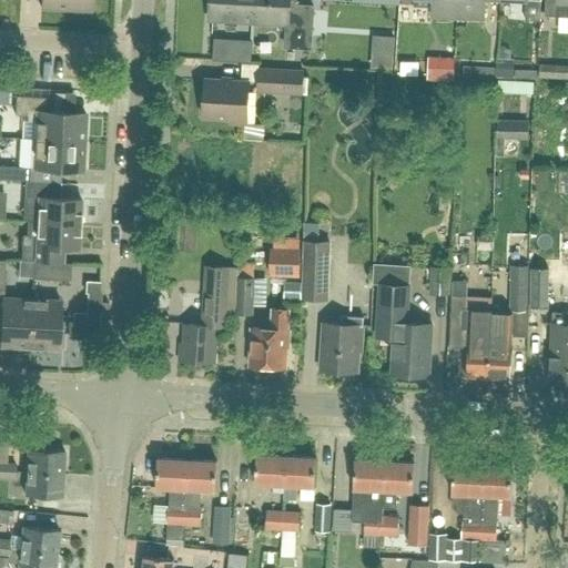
[(91,11),(91,0),(41,0),(41,9),(91,11)]
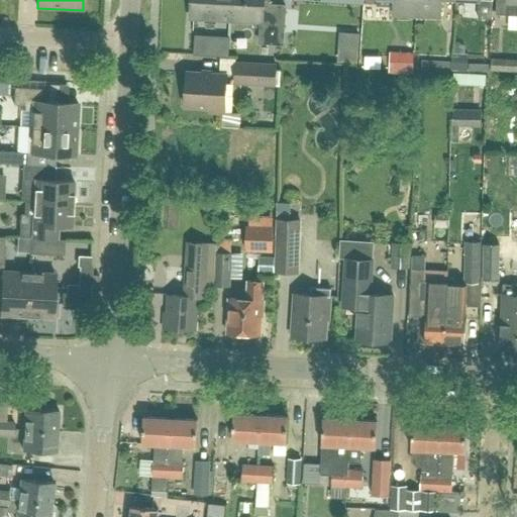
[(229,19),(230,0),(192,0),(191,16),(229,19)]
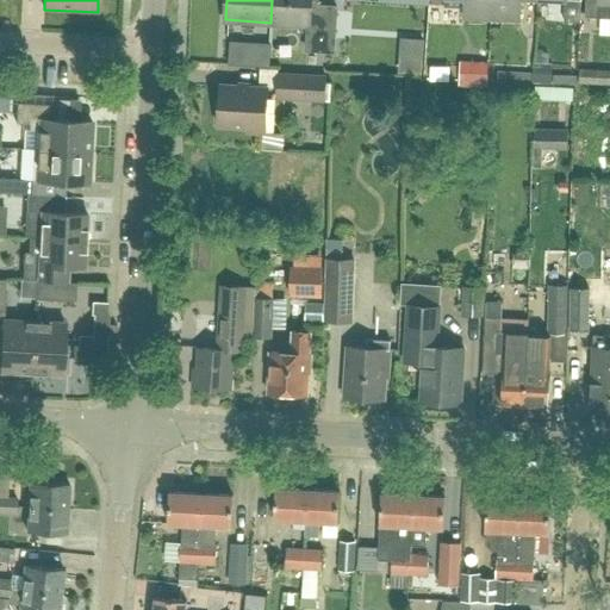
[(312,0),(272,0),(271,23),(272,23),(272,24),(311,26),(312,0)]
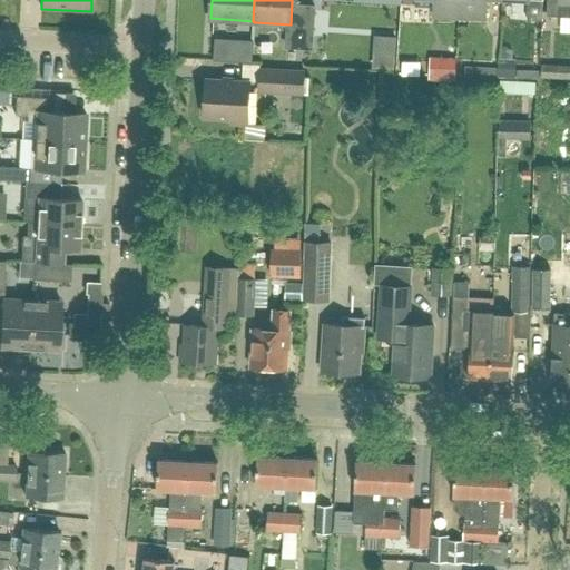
[(459,17),(459,0),(433,0),(433,16),(459,17)]
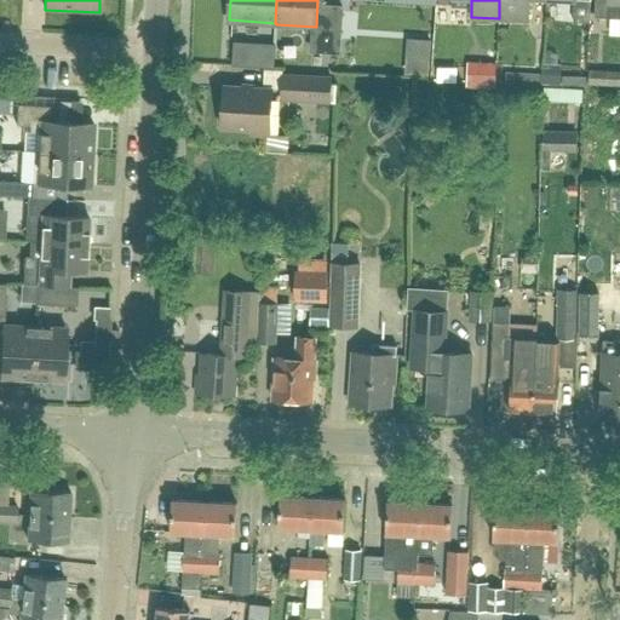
[(499,0),(499,18),(528,21),(529,0),(499,0)]
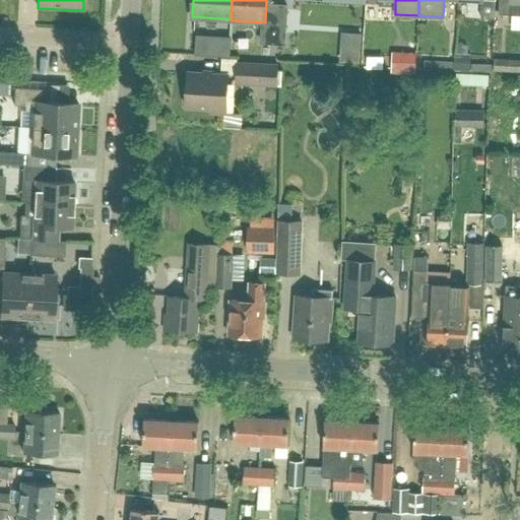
[(519,0),(499,0),(499,13),(519,14),(519,0)]
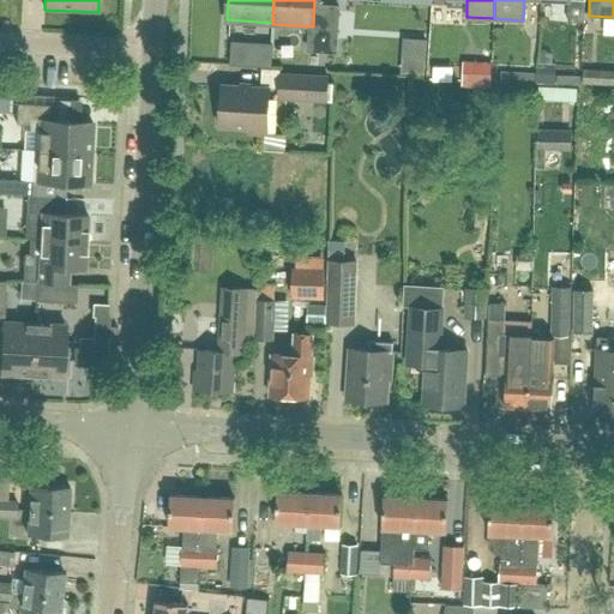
[(471,86),(497,86),(495,61),(471,62),(471,86)]
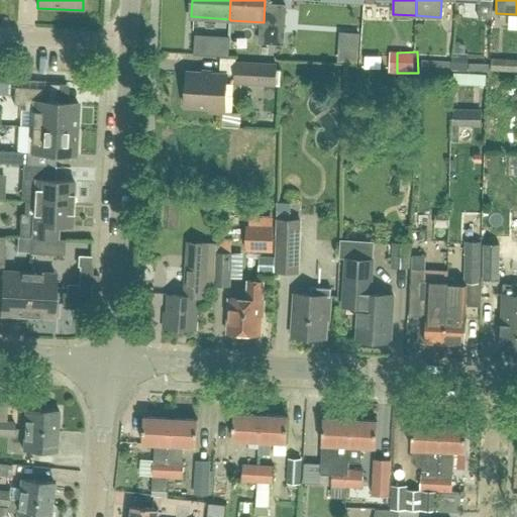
[(516,68),(516,57),(515,57),(515,54),(504,53),(504,57),(491,56),(491,68),(516,68)]
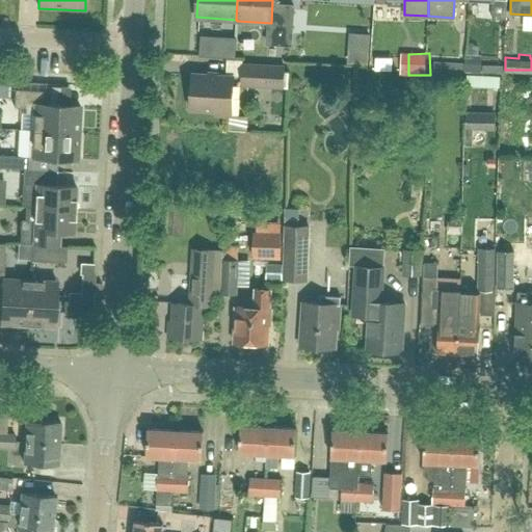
[(283,87),(284,71),(284,65),(243,63),(242,84),(283,87)]
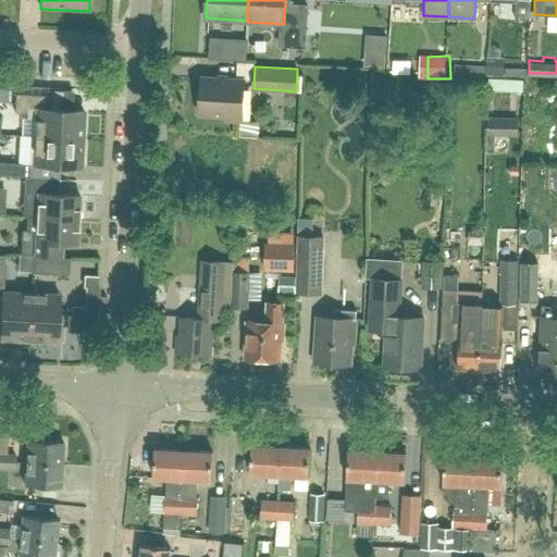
[(494,83),(509,84),(509,67),(494,66),(494,83)]
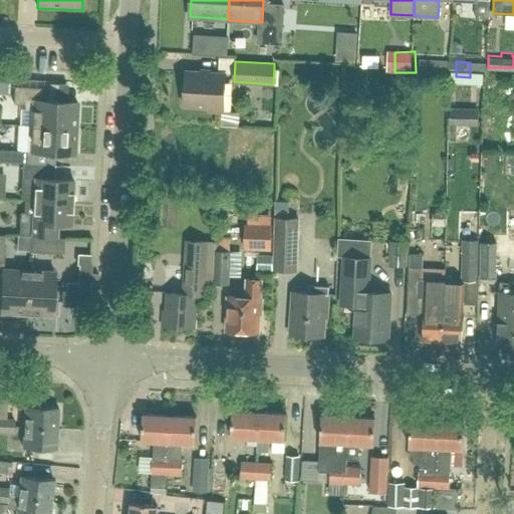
[(485,77),(484,62),(471,62),(472,78),(485,77)]
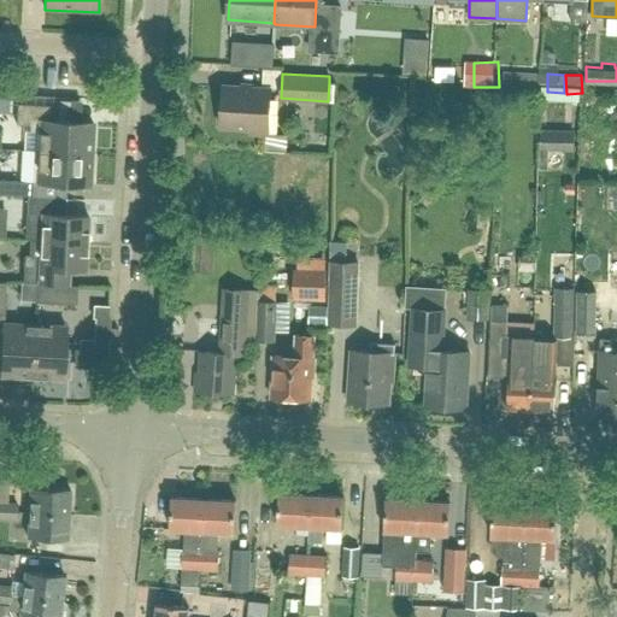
[(269,133),(271,88),(223,84),(221,125),(250,128),(250,131),(269,133)]
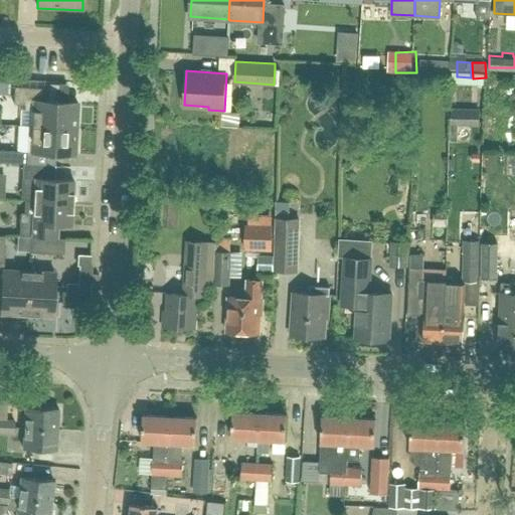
[(31,122),(31,126),(75,128),(76,122),(77,103),(47,101),(48,89),(14,87),(13,100),(33,101),(31,122)]
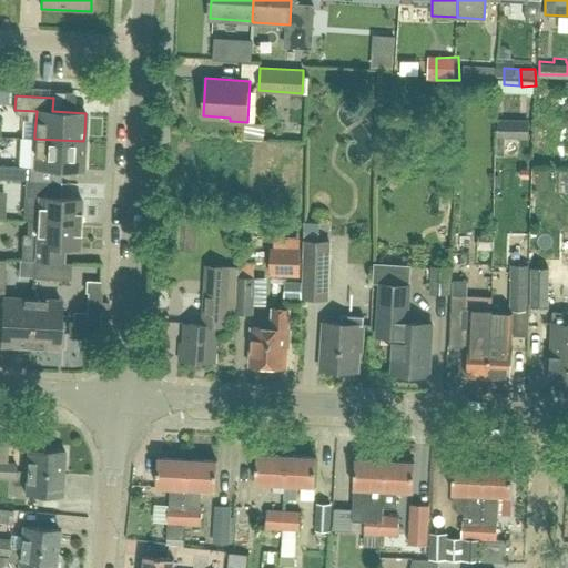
[(82,171),(83,141),(34,139),(33,168),(82,171)]
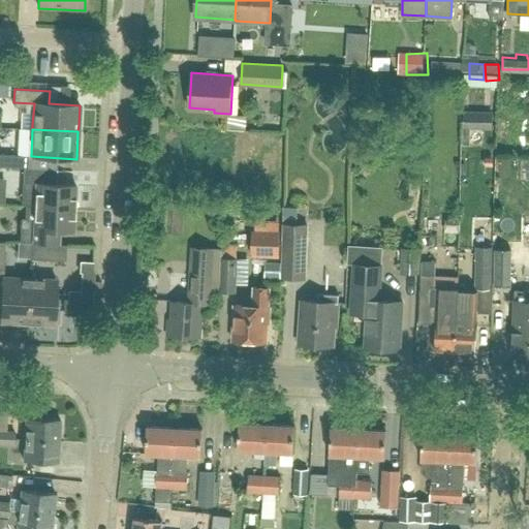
[(0,166),(10,167),(26,168),(27,155),(0,153),(0,166)]
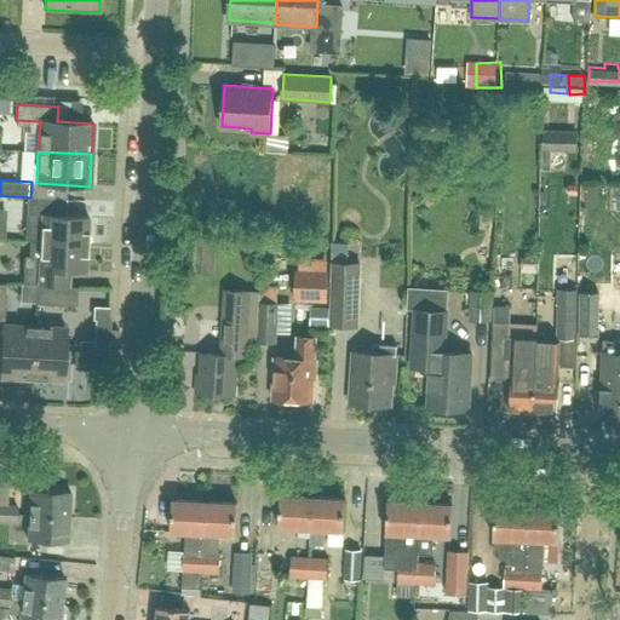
[(56,199),(30,197),(12,196),(11,211),(27,212),(24,239),(29,239),(29,241),(86,244),(87,217),(55,214),(56,199)]
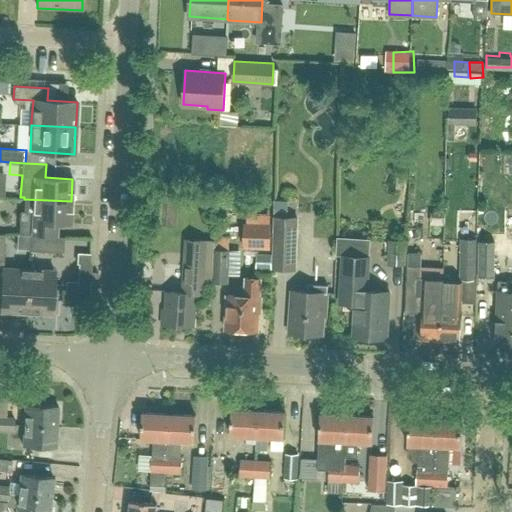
[(70,224),(71,201),(24,199),(23,211),(20,211),(18,234),(32,235),(32,222),(70,224)]
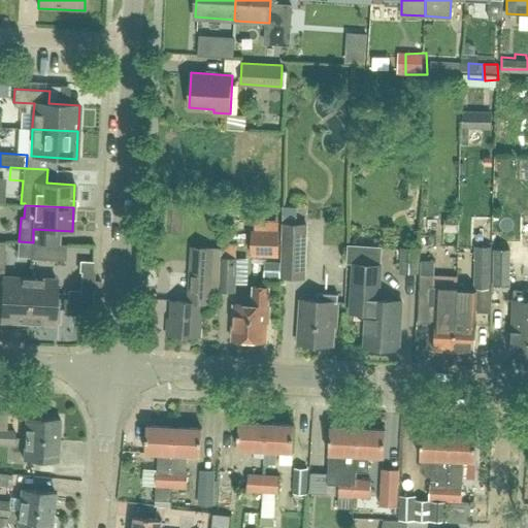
[(282,278),(305,278),(307,207),(285,207),(282,278)]
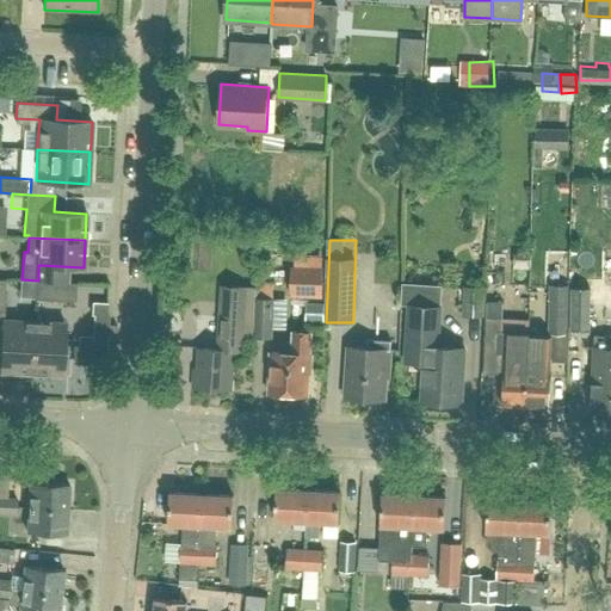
[(325,269),(294,267),(292,294),(323,295),(325,269)]
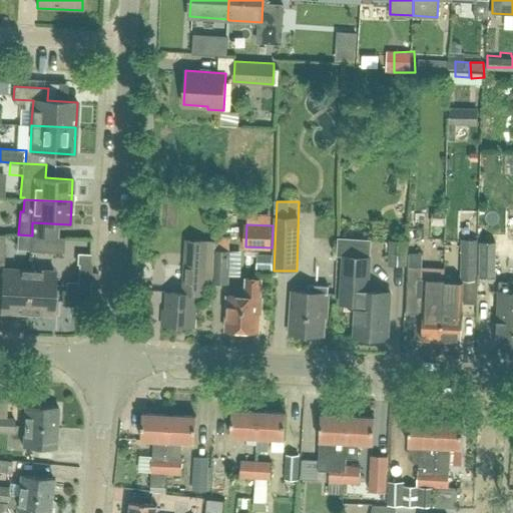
[(203,296),(206,253),(207,229),(189,228),(188,240),(185,240),(182,294),(165,293),(164,310),(162,309),(161,326),(194,328),(195,296),(203,296)]
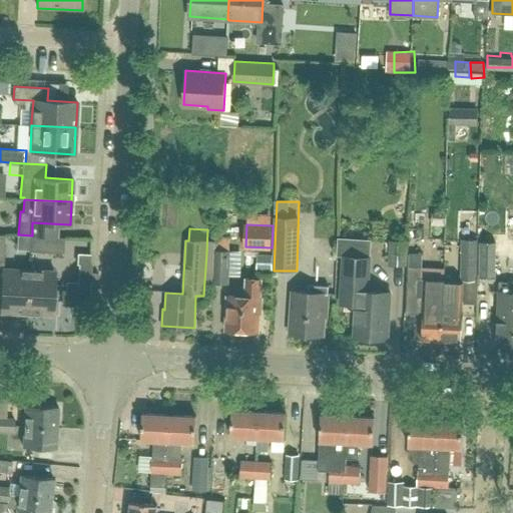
[(28,251),(62,253),(63,238),(29,236),(28,251)]
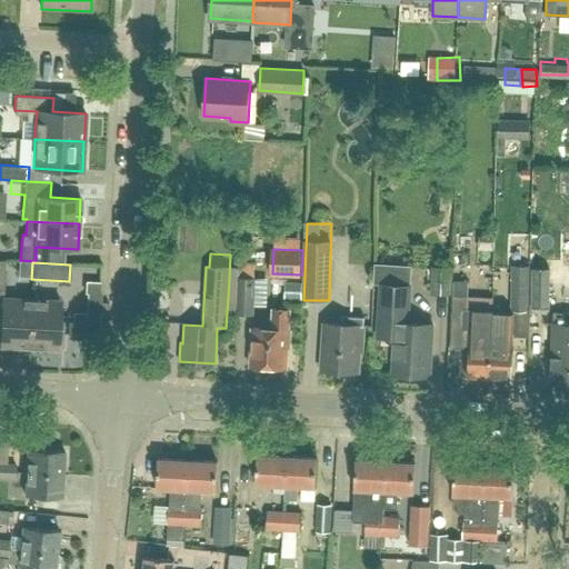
[(450,267),(430,266),(429,290),(449,291),(450,267)]
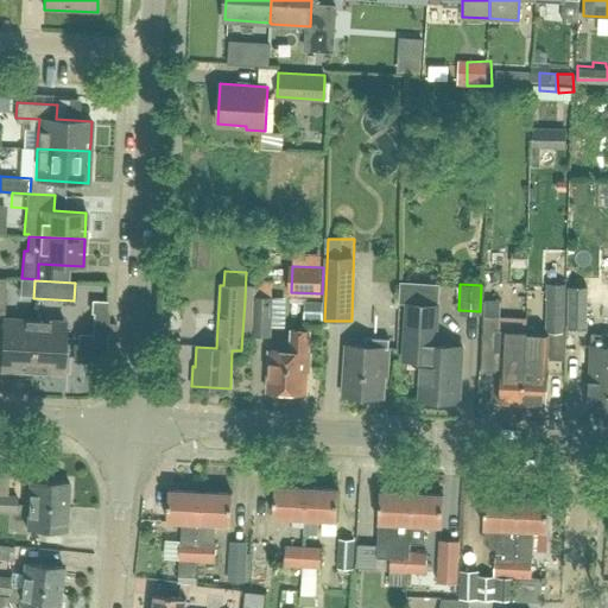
[(549,284),(546,329),(563,330),(565,285),(549,284)]
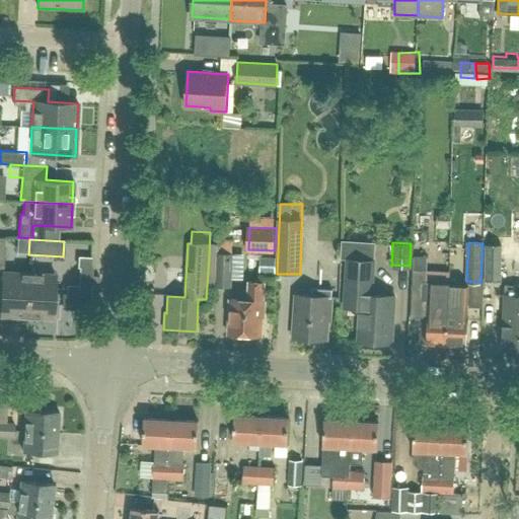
[(486,244),(485,279),(500,280),(501,245),(486,244)]
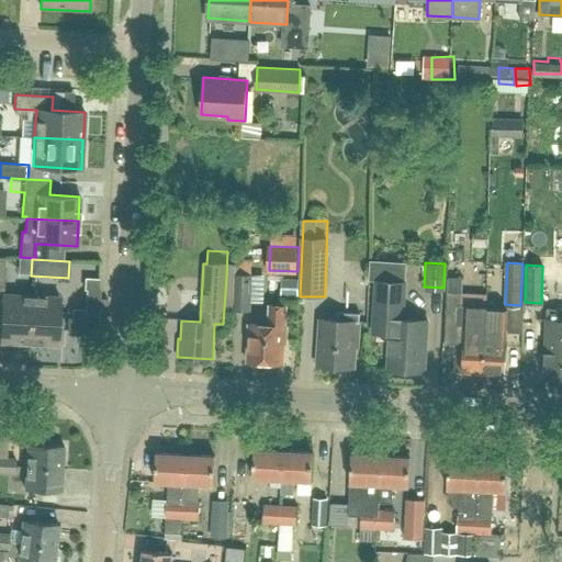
[(253,274),(237,273),(235,310),(250,310),(253,274)]
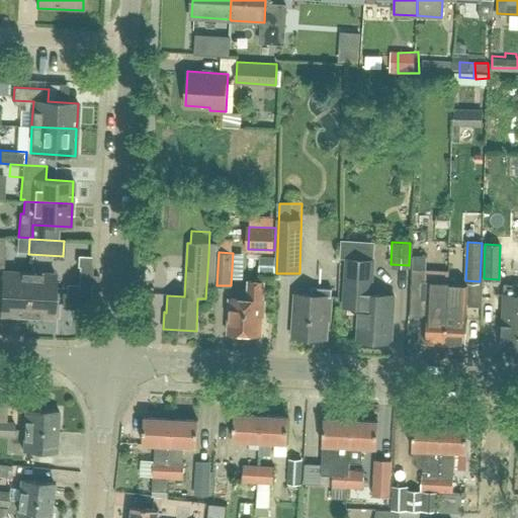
[(393,294),(369,293),(371,259),(344,258),(342,306),(358,307),(356,339),(390,341),(393,294)]
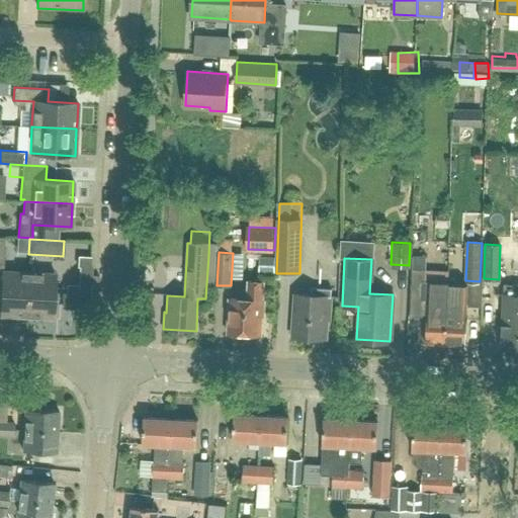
[(423,281),(428,281),(428,269),(412,268),(410,298),(422,299),(423,281)]
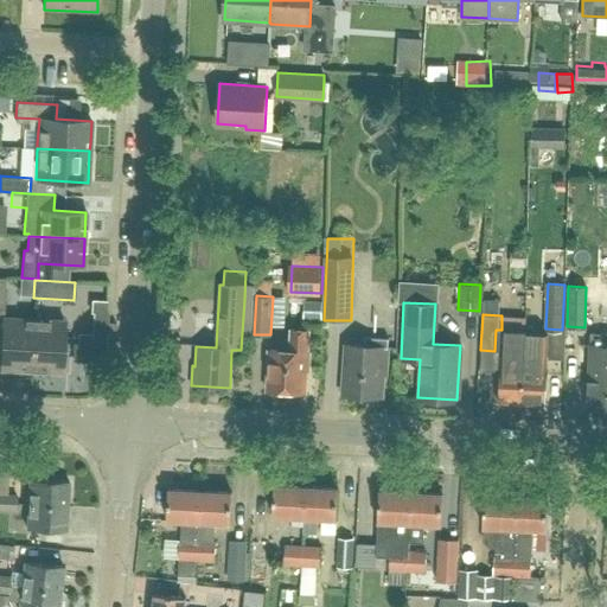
[(0,369),(31,371),(33,319),(2,318),(0,352),(0,369)]
